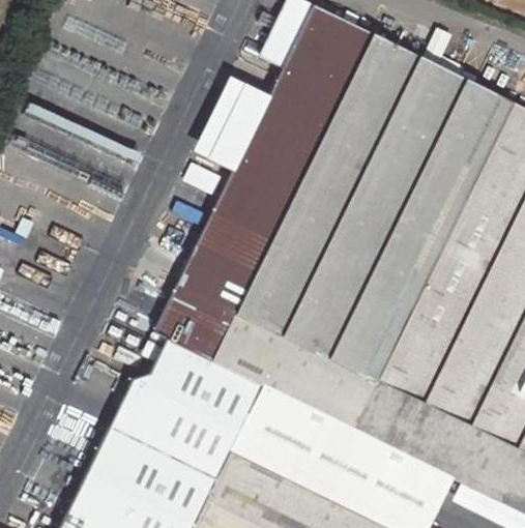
[(524,106),(315,4),(155,329),(169,336),(152,373),(133,379),(66,515),(93,527),(194,527),(264,383),(404,450),(423,460),(449,473),(524,509),(524,106)]
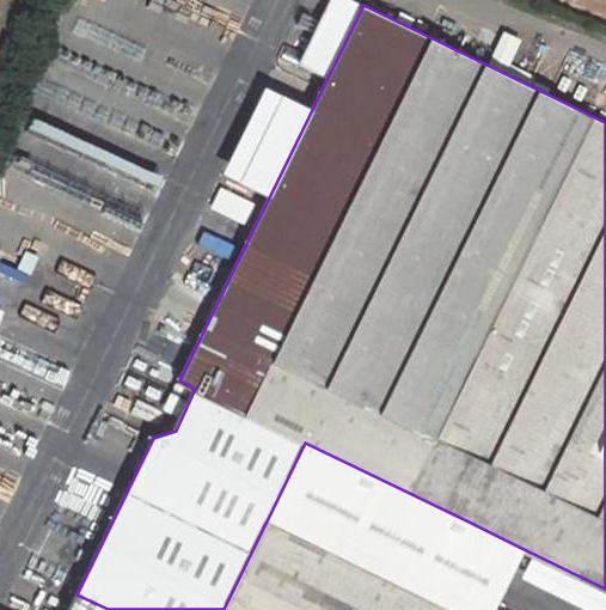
[(481,547),(488,531),(466,520),(458,535),(481,547)]
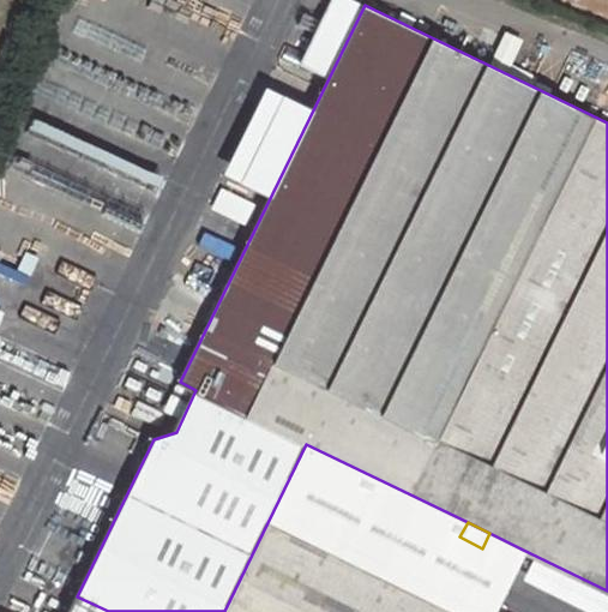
[(447,611),(275,527),(233,611),(447,611)]
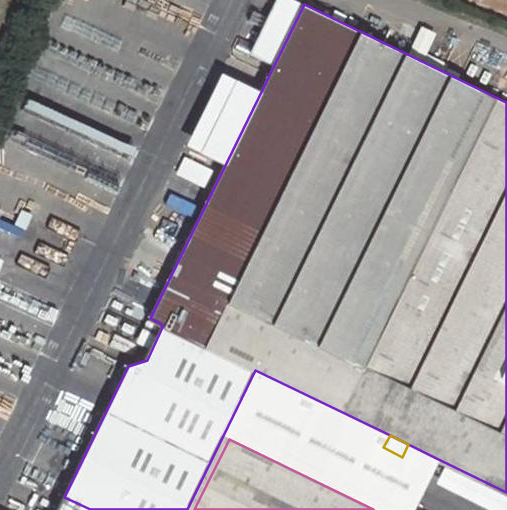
[(402,457),(375,509),(408,509),(434,457),(408,444),(402,457)]
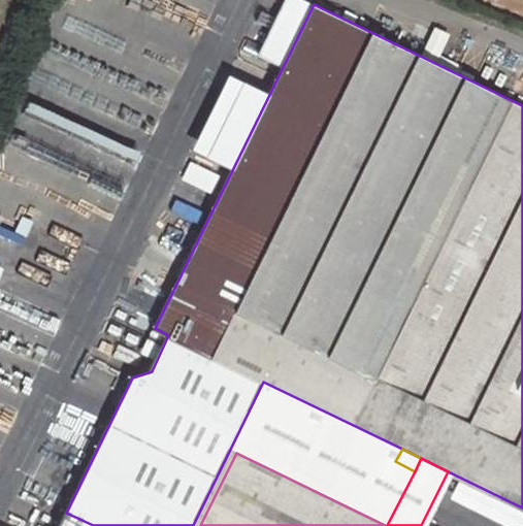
[(93,525),(66,513),(59,525),(93,525)]
